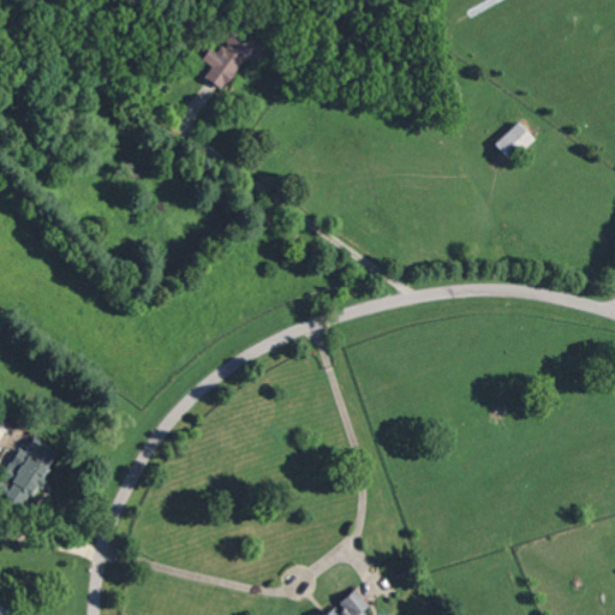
[(215,30),(243,27),(243,30),(261,28),(266,58),(243,61),(231,78),(234,79),(225,93),(202,77),(208,70),(197,61),(203,53),(220,65),(215,30)]
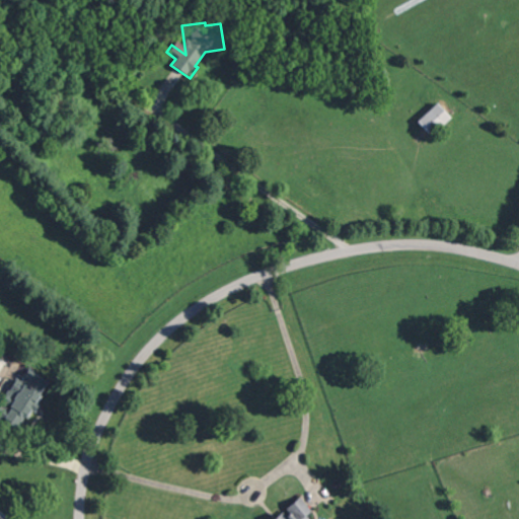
[(436,103),(417,122),(431,137),(450,118),(436,103)]
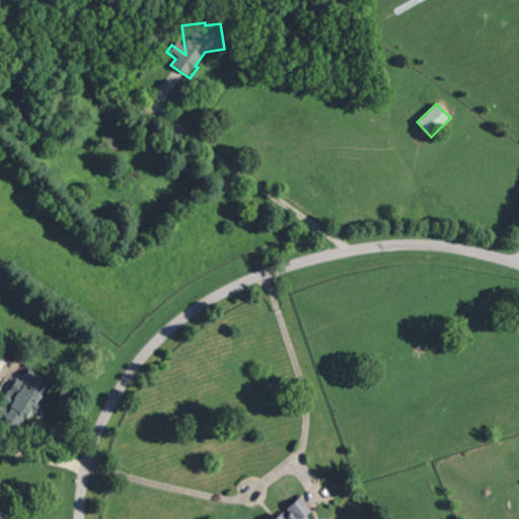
[(49,381),(40,394),(42,395),(38,402),(42,403),(35,413),(33,412),(28,420),(24,418),(18,428),(0,417),(0,412),(3,414),(7,406),(0,402),(17,375),(21,378),(27,368),(49,381)]
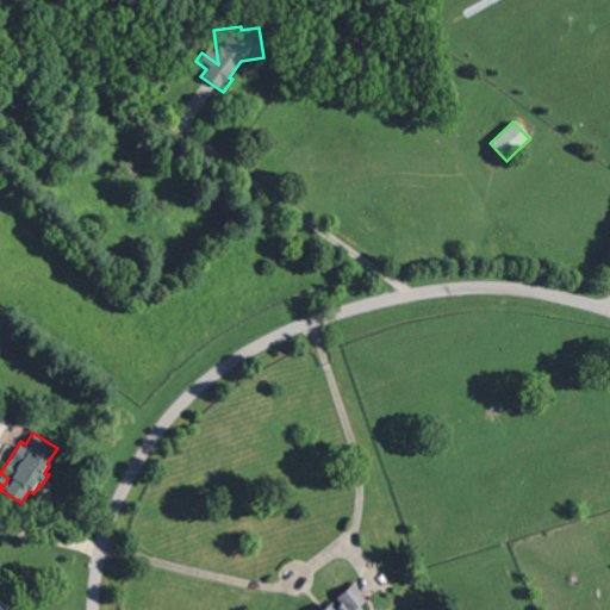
[(366,601),(353,585),(322,609),(361,609),(359,607),(366,601)]
